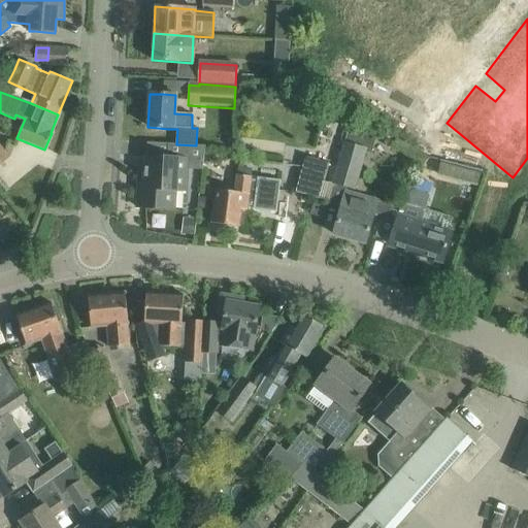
[(333,179),(332,183),(347,187),(356,190),(366,150),(343,143),(338,158),(336,168),(333,179)]
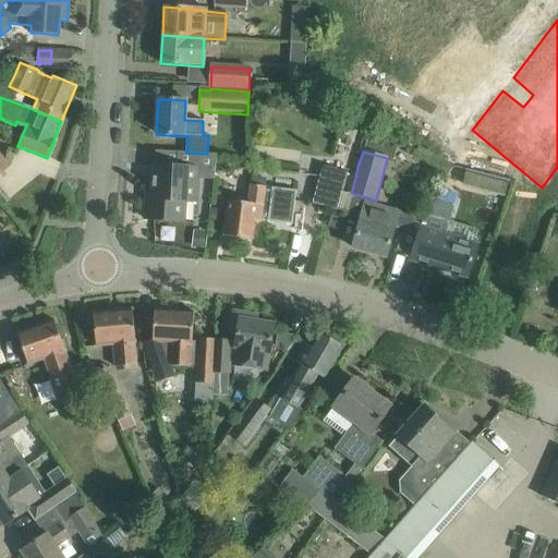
[(183,222),(184,202),(197,203),(198,179),(213,180),(216,154),(207,154),(186,153),(177,153),(177,167),(154,166),(153,193),(146,193),(144,220),(183,222)]
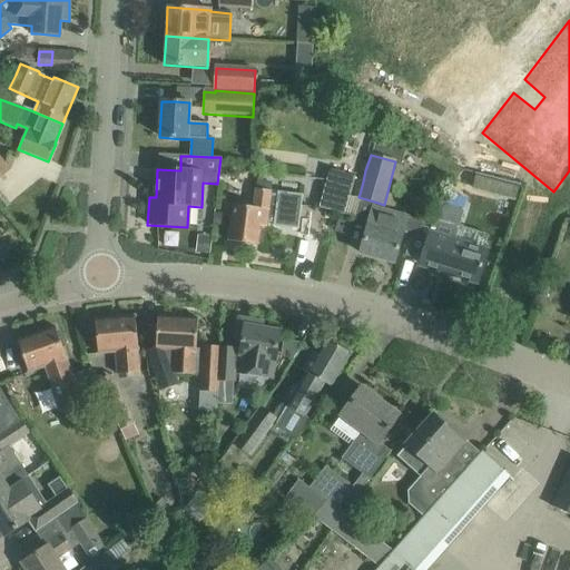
[(0,158),(0,178),(10,170),(0,158)]
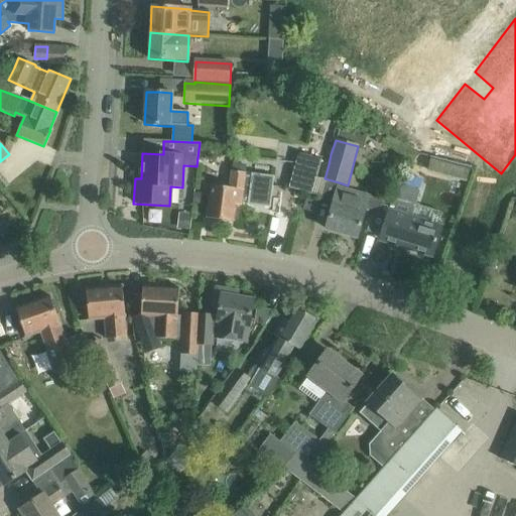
[(300,152),(289,187),(314,195),(325,158),(300,152)]
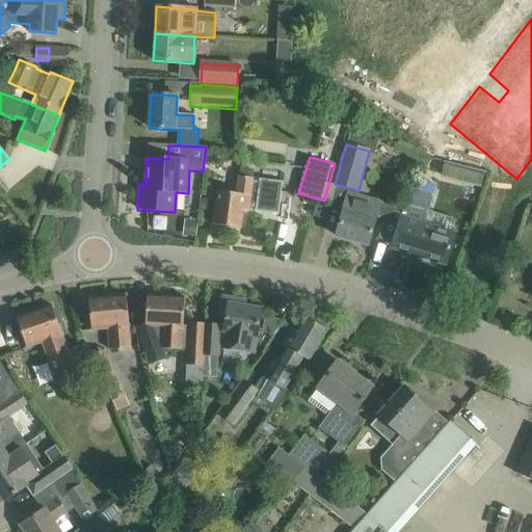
[(430,162),(420,178),(448,189),(455,168),(430,162)]
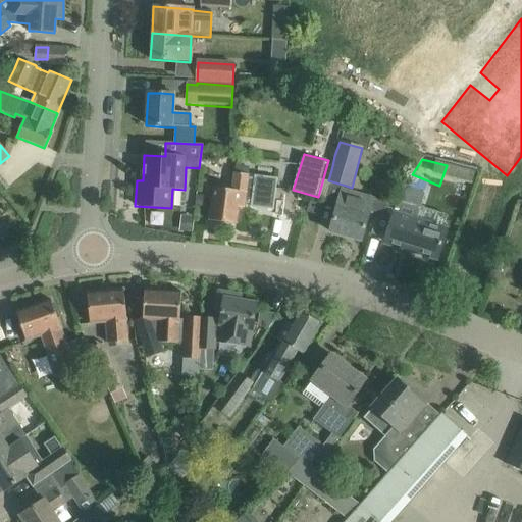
[(248,174),(235,172),(232,190),(213,188),(209,221),(236,224),(239,207),(244,208),(245,203),(251,204),(250,207),(273,210),(277,178),(254,175),(254,178),(248,177),(248,174)]
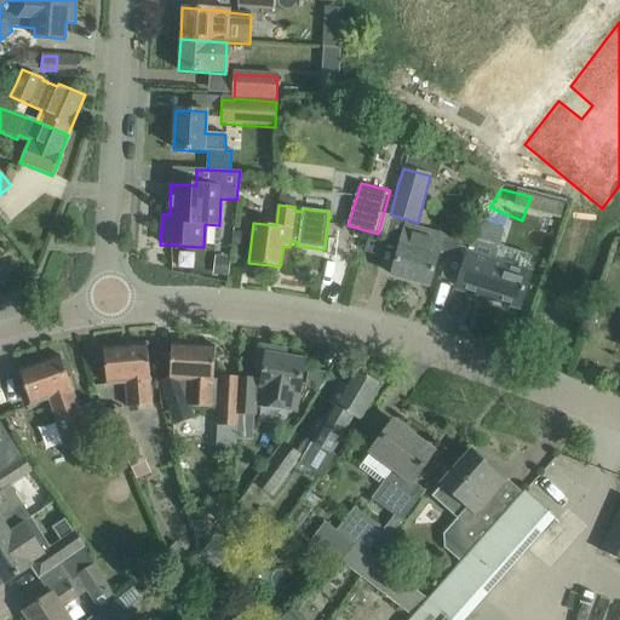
[(446,263),(441,276),(459,281),(457,288),(518,308),(528,275),(523,273),(494,264),(499,247),(505,227),(478,219),(446,263)]
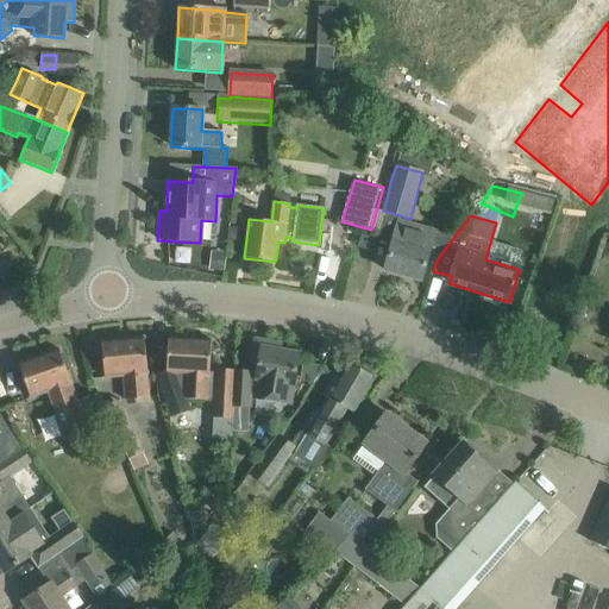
[(453,237),(399,221),(384,271),(421,281),(428,256),(437,258),(453,237)]
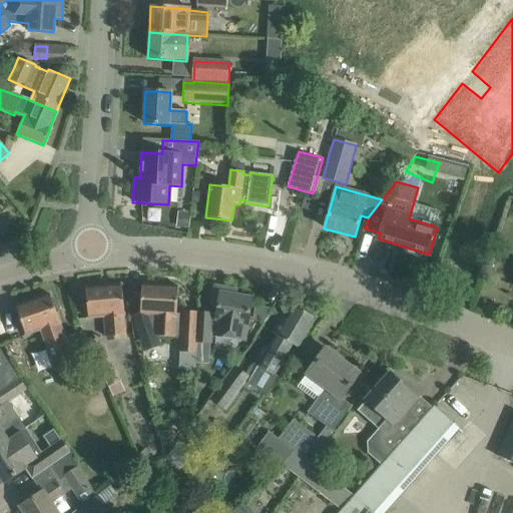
[(302,209),(312,212),(316,201),(305,198),(302,209)]
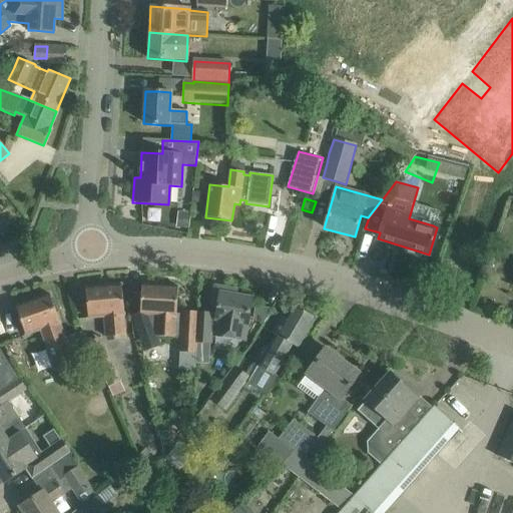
[(180,227),(187,228),(188,214),(181,214),(180,227)]
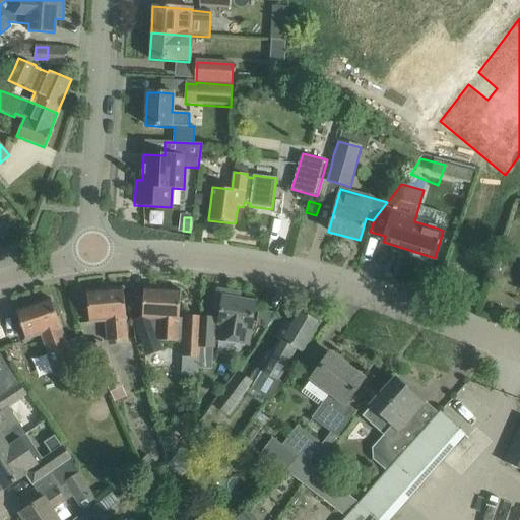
[(125,320),(123,288),(86,291),(89,323),(105,322),(107,342),(127,340),(125,320)]
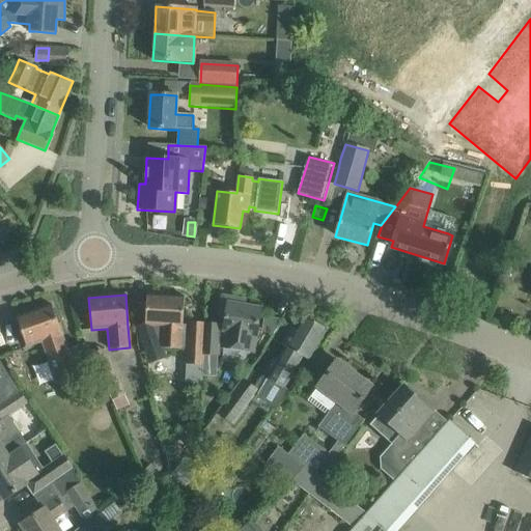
[(145,327),(138,329),(149,363),(165,358),(162,348),(180,350),(183,325),(183,317),(184,297),(146,295),(145,315),(145,327)]
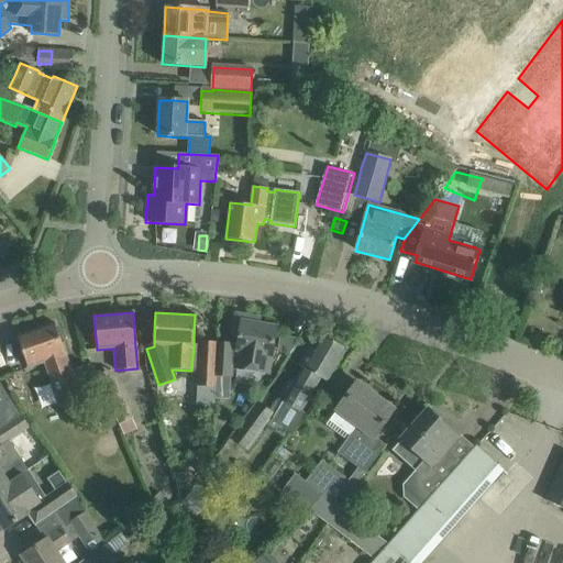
[(234,317),(231,338),(239,339),(236,351),(231,351),(230,367),(268,374),(276,328),(260,326),(261,318),(238,315),(234,317)]
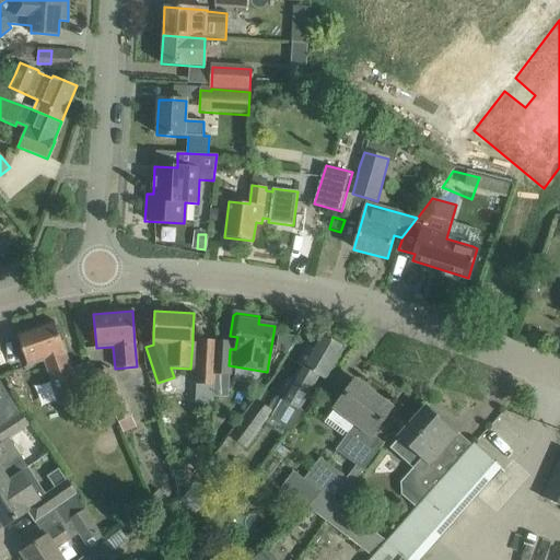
[(54,322),(16,335),(24,356),(27,366),(45,361),(59,403),(67,400),(79,396),(100,388),(88,362),(70,369),(65,353),(61,342),(54,322)]
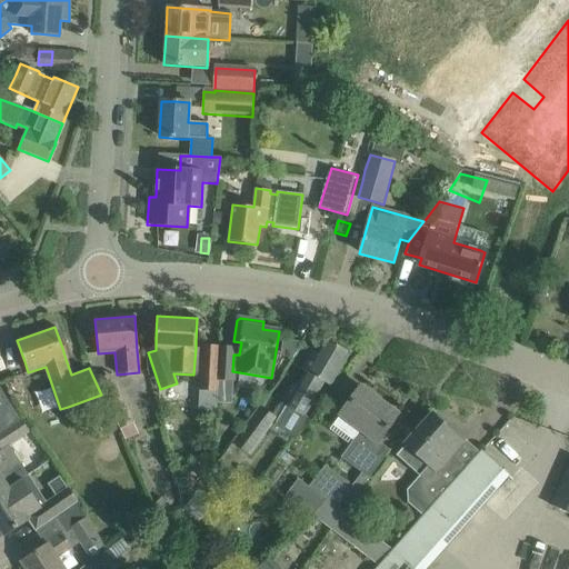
[(287,407),(275,427),(292,437),(306,418),(302,416),(322,382),(330,386),(338,372),(349,353),(326,340),(317,355),(312,351),(301,369),(305,371),(297,385),(293,382),(281,403),(287,407)]
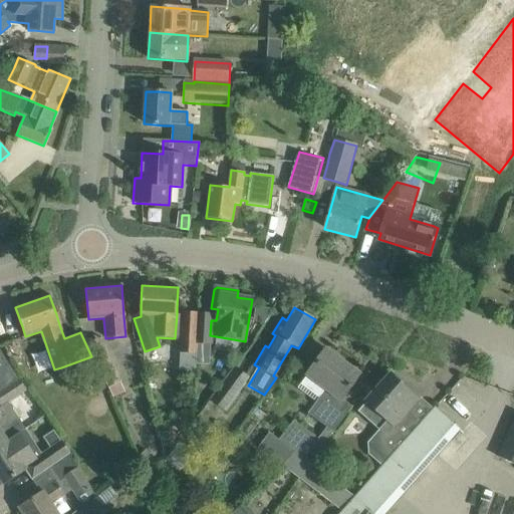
[(196,353),(197,314),(184,313),(182,353),(196,353)]
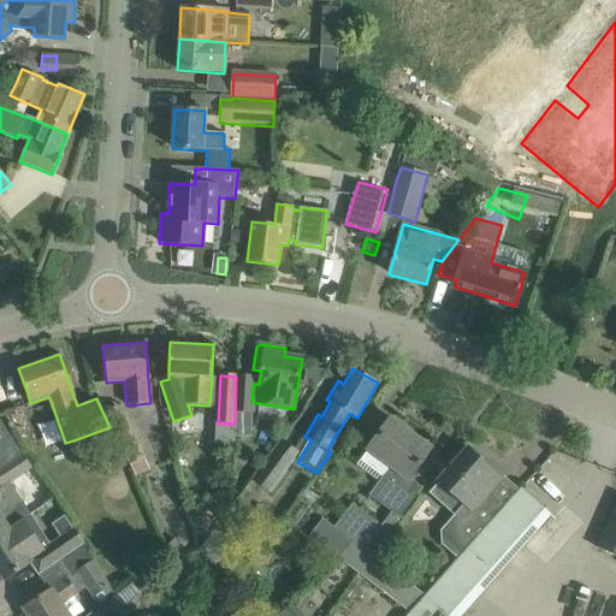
[(236,377),(235,412),(252,413),(252,402),(253,384),(253,377),(236,377)]
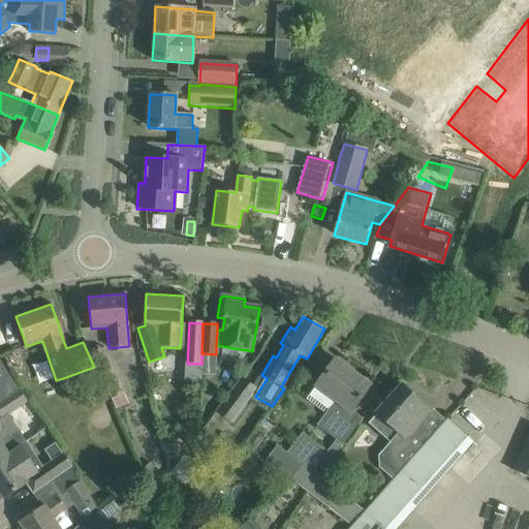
[(369,385),(335,360),(316,385),(335,400),(317,425),(343,444),(362,419),(350,411),(369,385)]
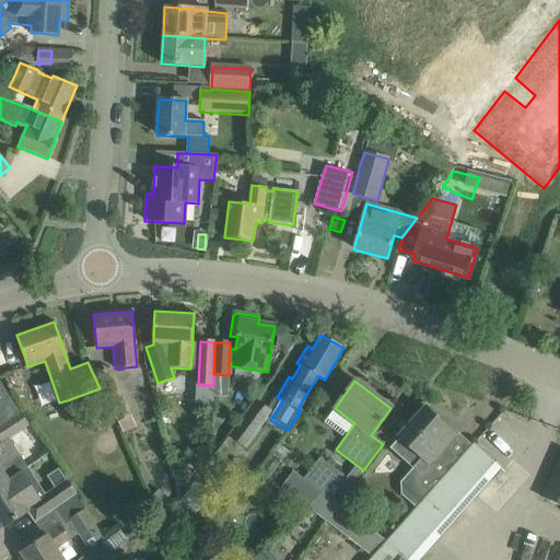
[(0,383),(0,426),(20,413),(0,383)]
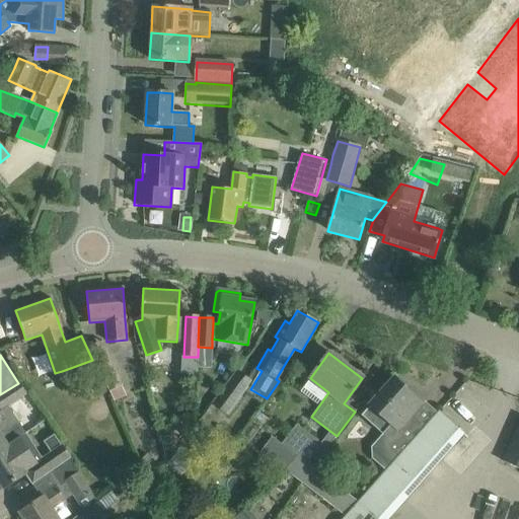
[(108,357),(95,362),(108,392),(122,386),(108,357)]
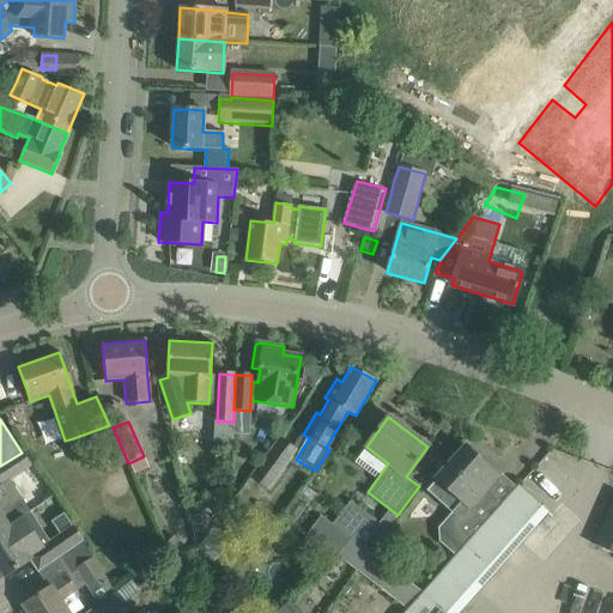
[(250,478),(269,491),(299,451),(280,437),(250,478)]
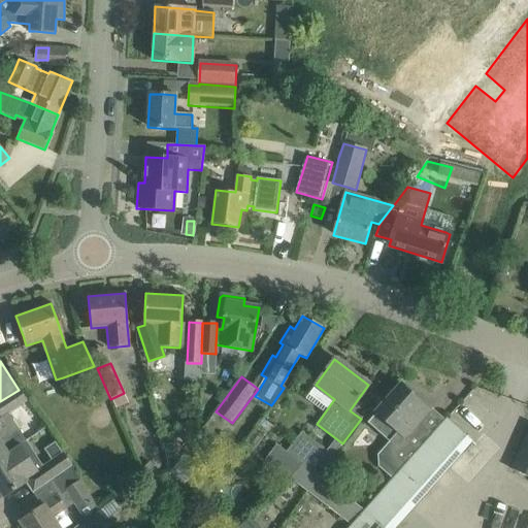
[(451,415),(469,431),(498,399),(480,383),(451,415)]
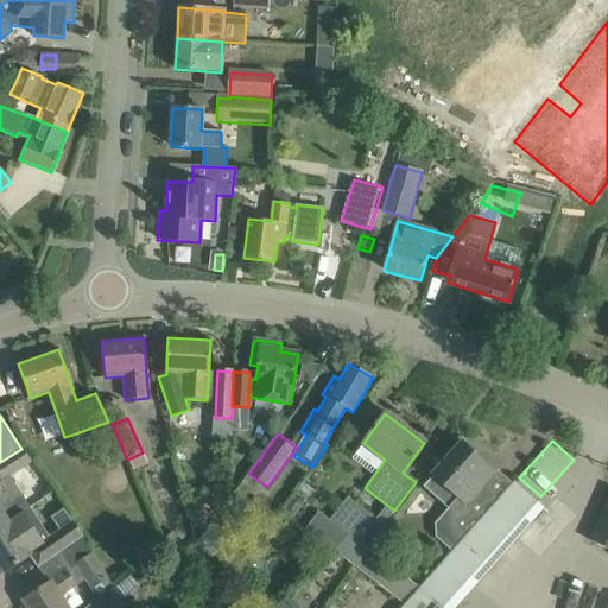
[(445,461),(431,477),(456,499),(448,507),(435,523),(436,537),(451,551),(493,504),(480,492),(489,480),(495,474),(486,466),(461,443),(445,461)]
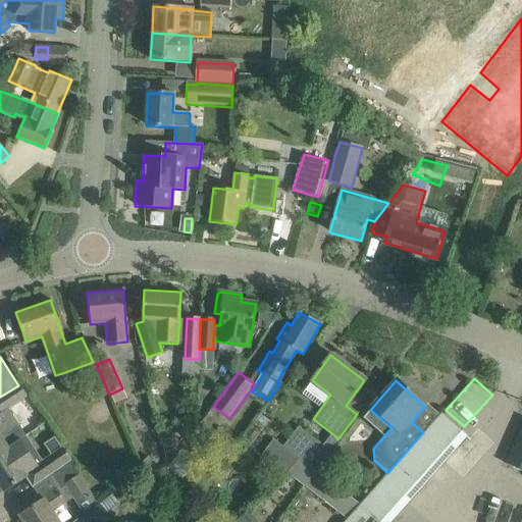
[(8,410),(27,398),(18,385),(0,397),(0,411),(1,414),(0,414),(0,453),(25,436),(8,410)]
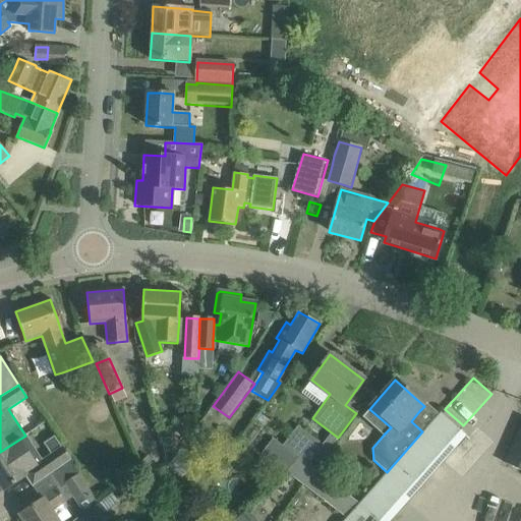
[(389,520),(466,436),(440,412),(422,431),(387,472),(343,520),(389,520)]
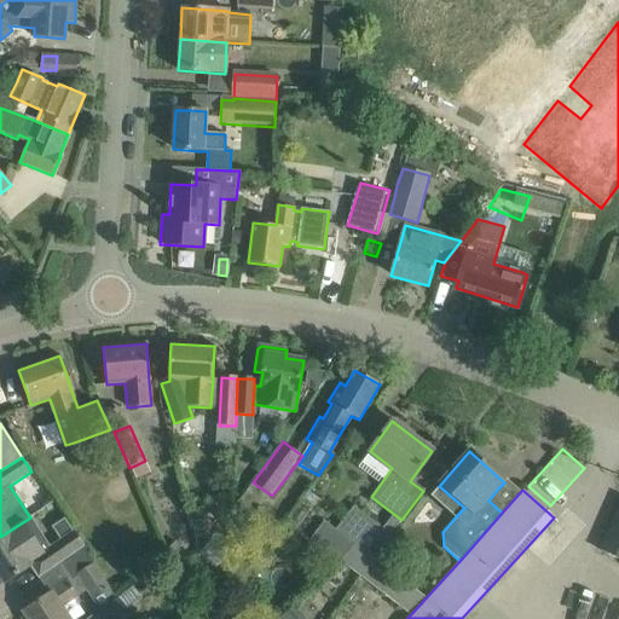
[(337,530),(372,557),(391,534),(354,508),(337,530)]
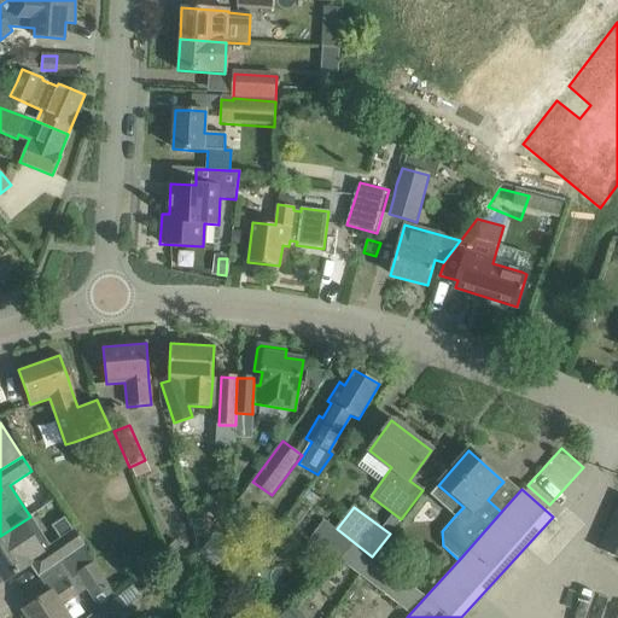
[(617,559),(617,508),(599,551),(617,559)]
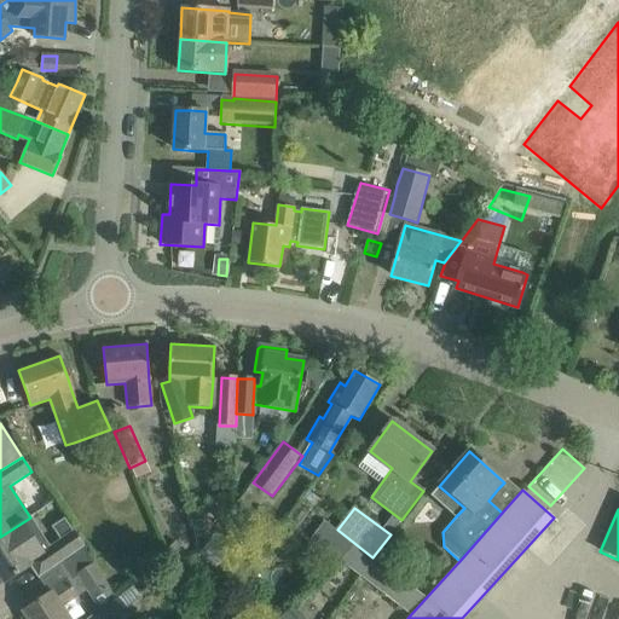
[(30,518),(0,537),(0,583),(3,582),(4,583),(32,565),(30,563),(50,550),(58,565),(62,562),(84,548),(85,548),(74,531),(50,547),(30,518)]
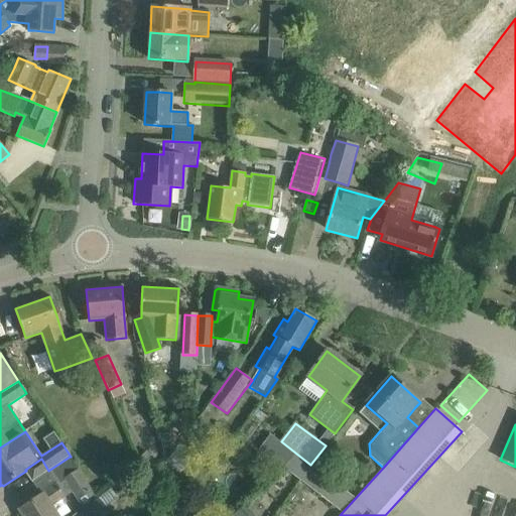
[(153,475),(161,467),(146,452),(140,458),(149,467),(147,469),(153,475)]
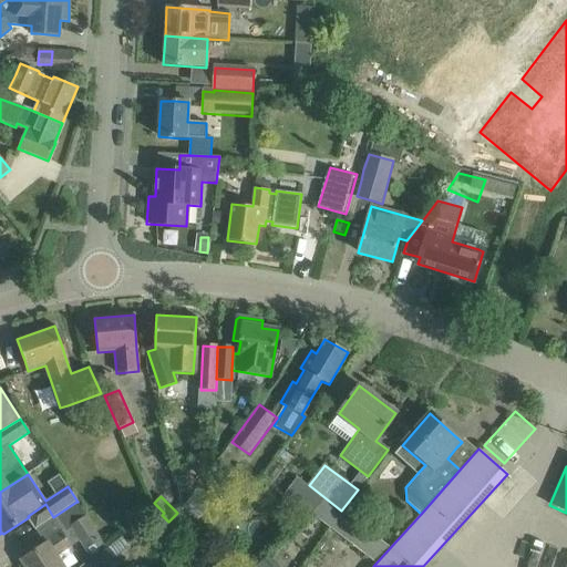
[(107,547),(76,502),(57,515),(65,529),(70,527),(92,562),(107,547)]
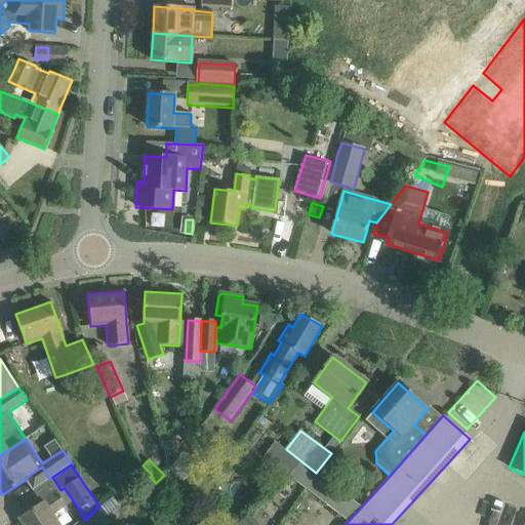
[(58,524),(51,514),(65,505),(57,493),(18,518),(23,524),(58,524)]
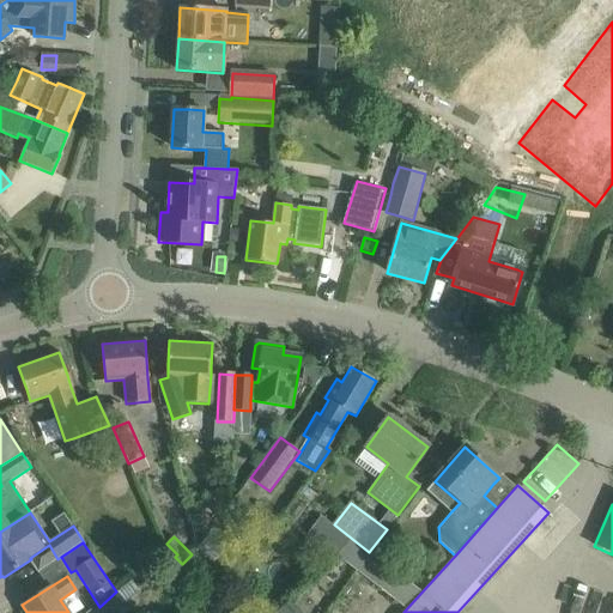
[(99,607),(97,608),(99,612),(114,612),(126,605),(116,592),(99,607)]
